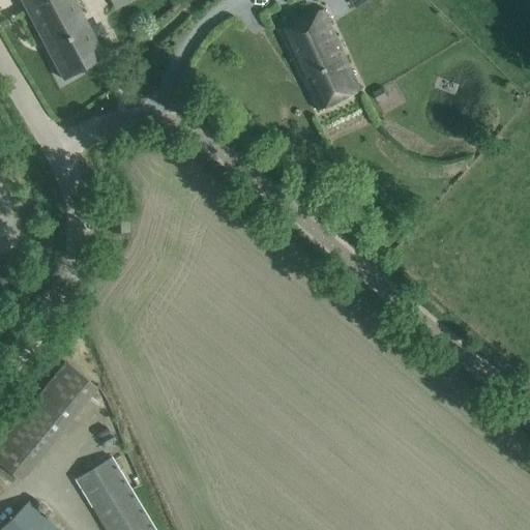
[(20,0),(62,80),(104,58),(72,0),(20,0)]
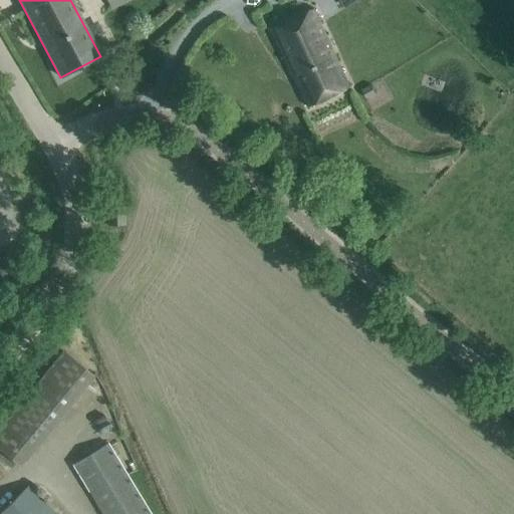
[(105,0),(111,10),(130,0),(105,0)]
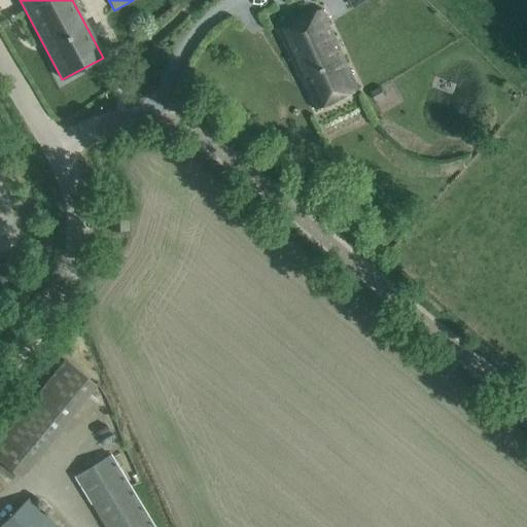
[(359,90),(322,9),(278,30),(316,110),(359,90)]
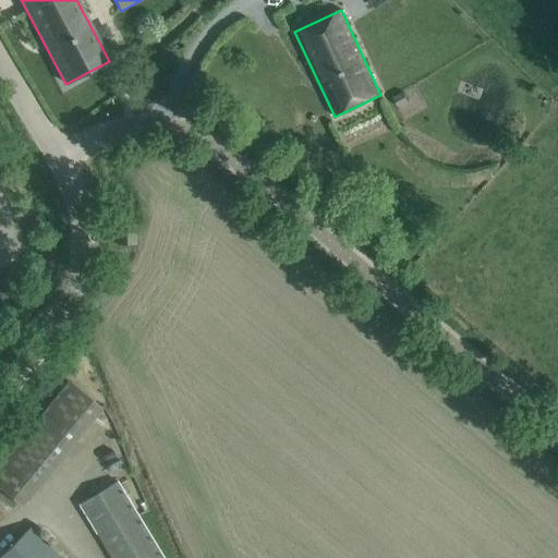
[(117,225),(117,245),(133,245),(133,225),(117,225)]
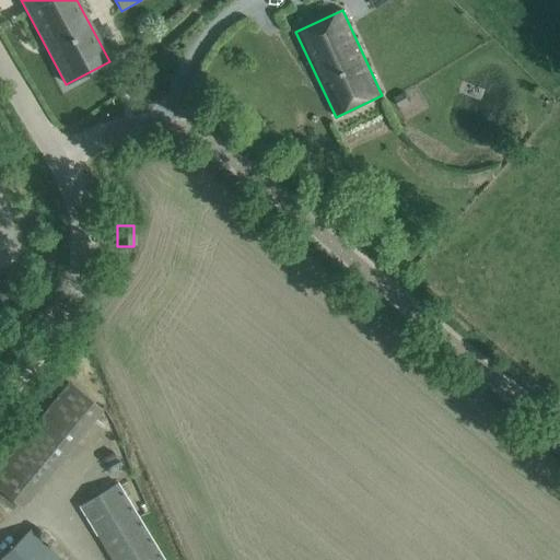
[(0,308),(15,293),(0,278),(0,308)]
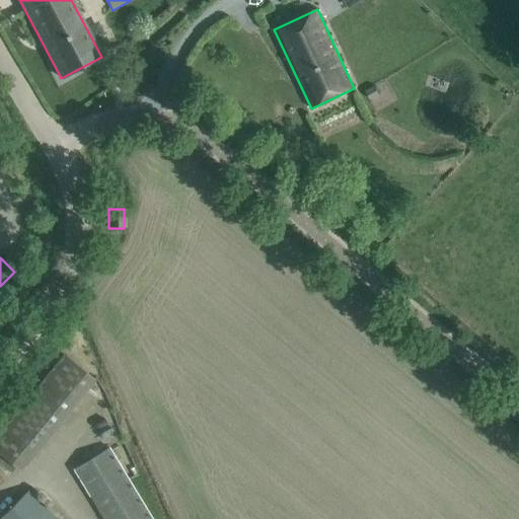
[(0,464),(10,473),(14,468),(17,470),(92,378),(66,357),(0,437),(0,464)]
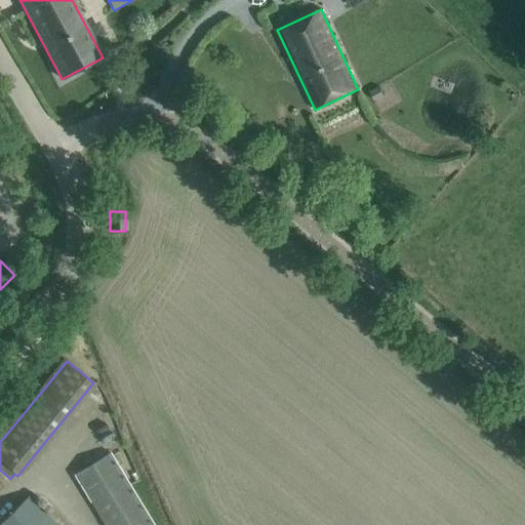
[(153,524),(110,453),(74,476),(103,524),(153,524)]
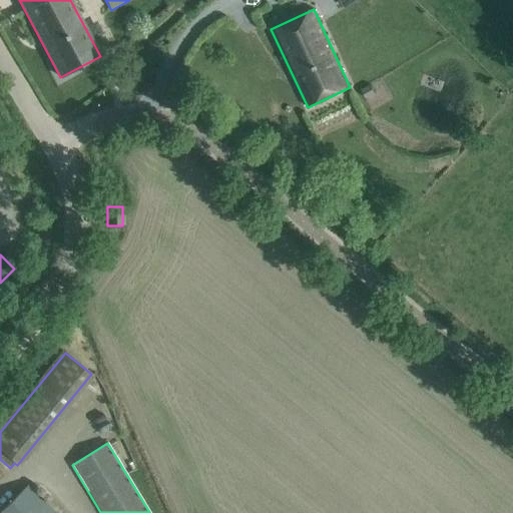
[(26,486),(0,511),(0,512),(53,512),(40,500),(37,496),(34,494),(26,486)]
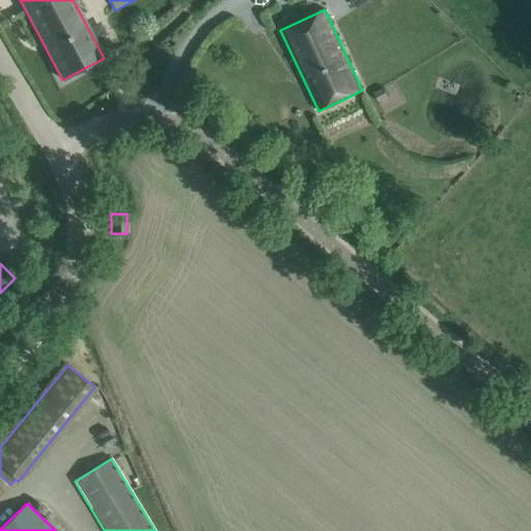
All buildings are outlined.
